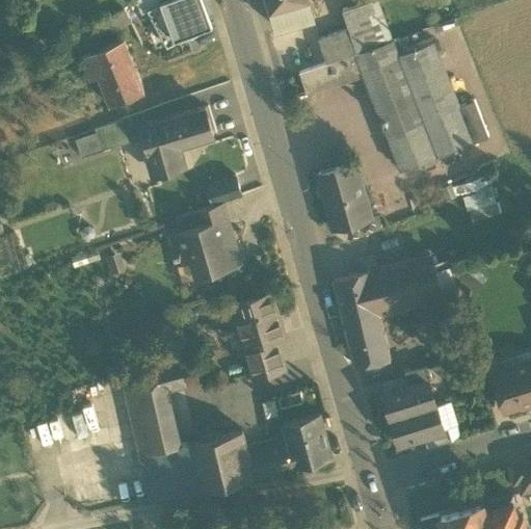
[(143,17),(149,14),(148,12),(171,0),(140,0),(135,3),(143,17)]
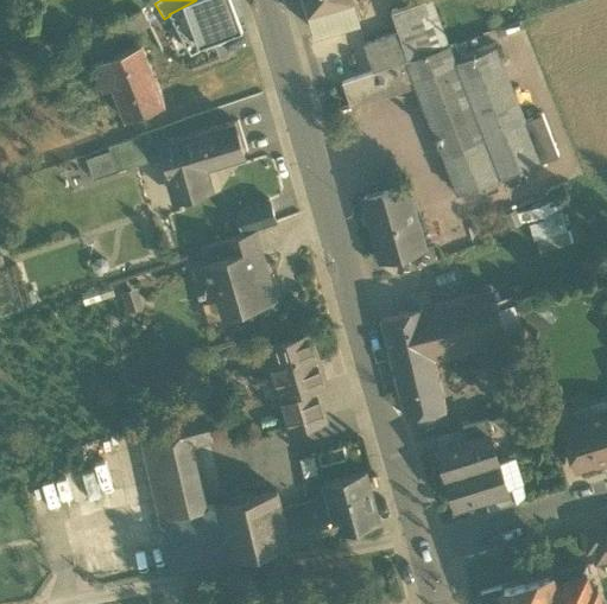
[(170,16),(193,57),(226,38),(241,29),(226,0),(208,0),(201,5),(197,0),(196,0),(169,14),(170,16)]
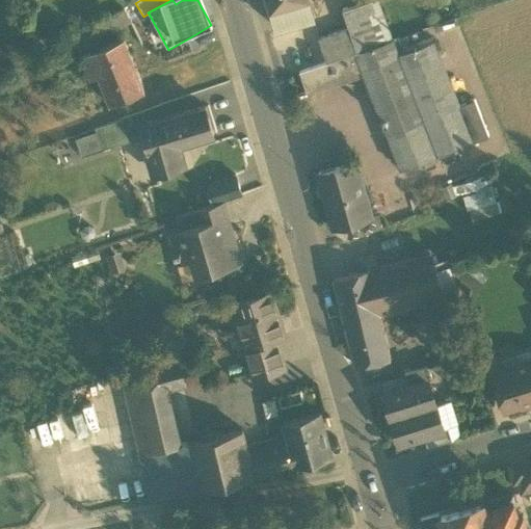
[(203,0),(173,0),(176,4),(182,0),(197,0),(211,25),(197,33),(213,27),(203,0)]
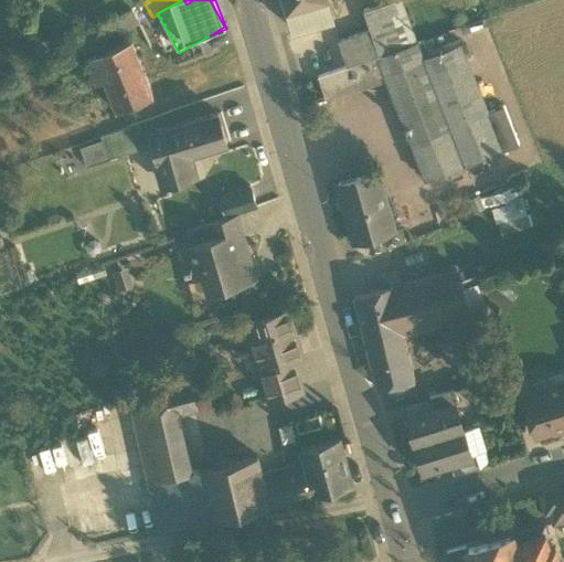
[(327,1),(326,0),(283,0),(287,13),(327,1)]
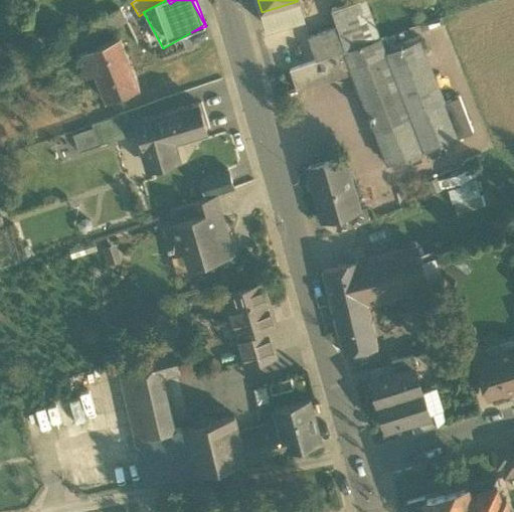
[(262,12),(268,29),(304,18),(298,1),(262,12)]
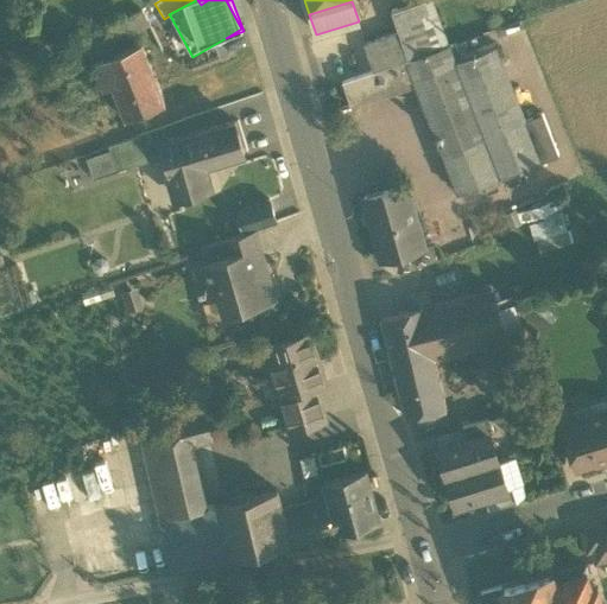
[(366,46),(375,74),(410,62),(449,48),(430,1),(392,14),(399,35),(366,46)]
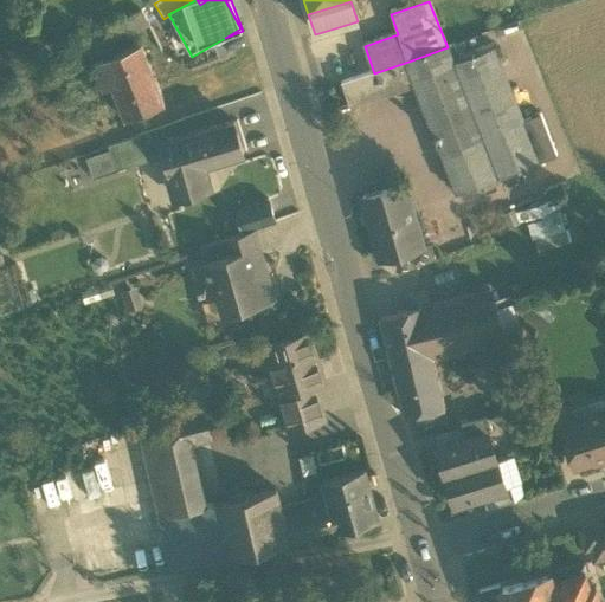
[(500,40),(452,59),(483,137),(531,120),(500,40)]
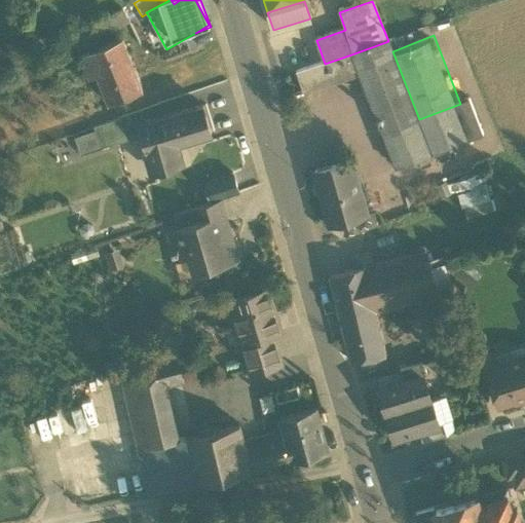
[(89,53),(110,105),(143,91),(122,40),(89,53)]
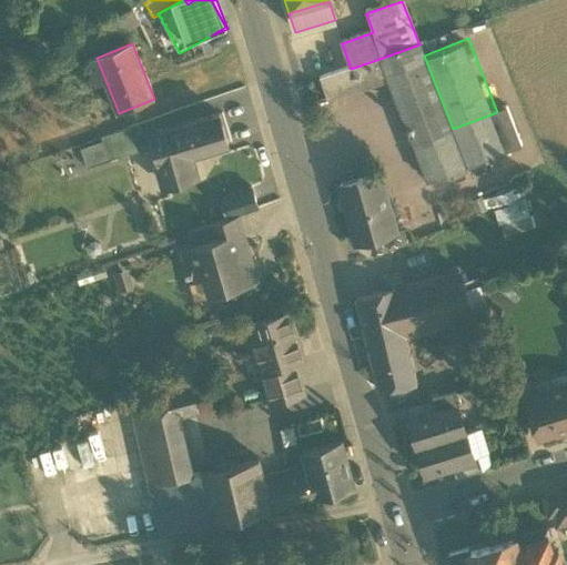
[(455,134),(453,129),(424,56),(419,44),(383,58),(388,77),(387,77),(416,150),(455,134)]
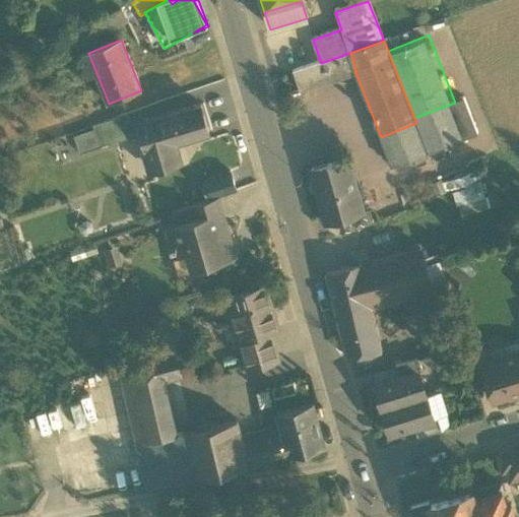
[(297,71),(303,88),(324,80),(326,86),(335,83),(333,77),(354,70),(355,70),(350,53),(321,63),(297,71)]
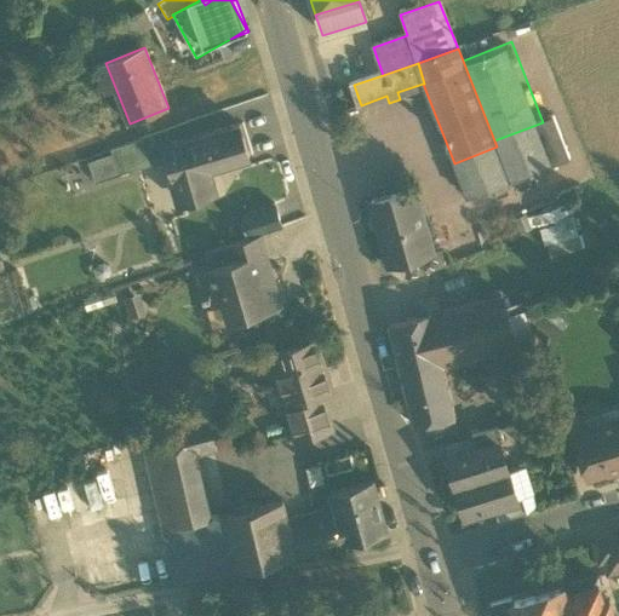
[(552,119),(543,122),(494,140),(497,147),(454,163),(469,200),(569,160),(552,119)]
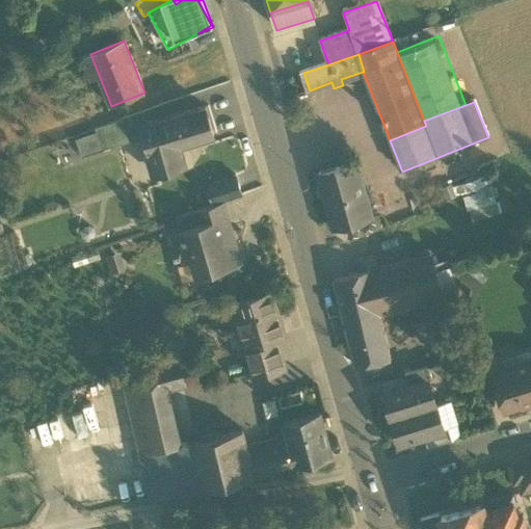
[(143,129),(151,155),(157,175),(165,172),(186,165),(181,147),(214,136),(207,109),(143,129)]
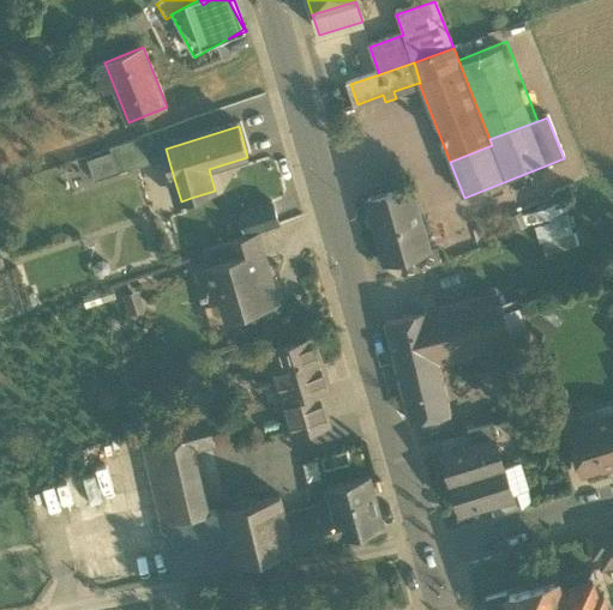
[(113,153),(119,175),(150,164),(142,139),(110,149),(113,153)]
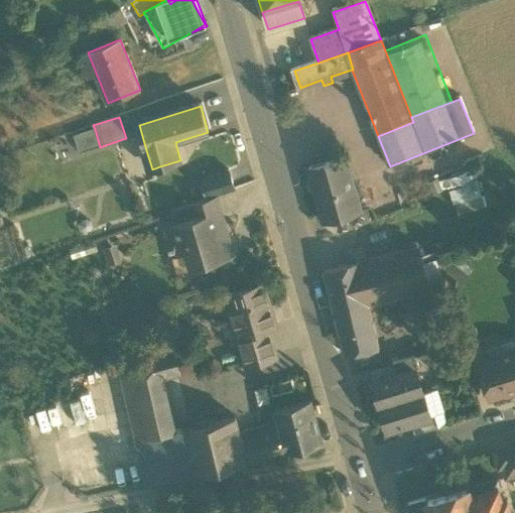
[(80,153),(100,147),(95,129),(75,136),(80,153)]
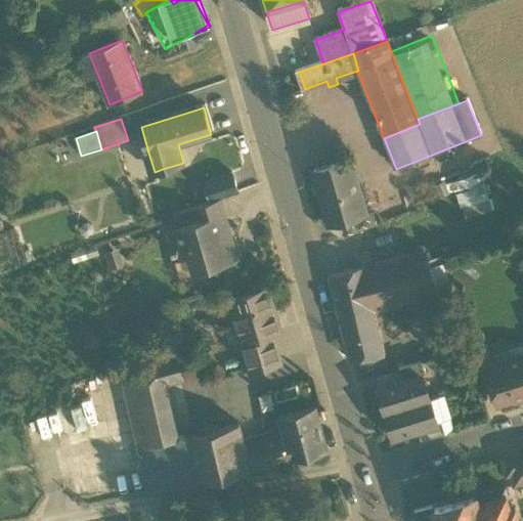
[(151,173),(155,172),(148,153),(145,153),(151,173)]
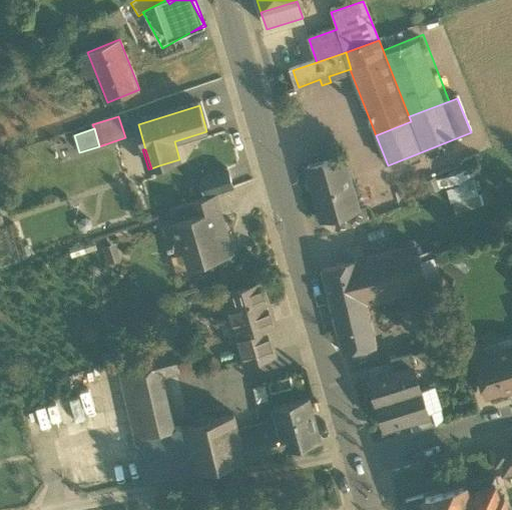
[(307,169),(321,220),(330,218),(358,210),(354,197),(350,181),(348,174),(344,159),(307,169)]
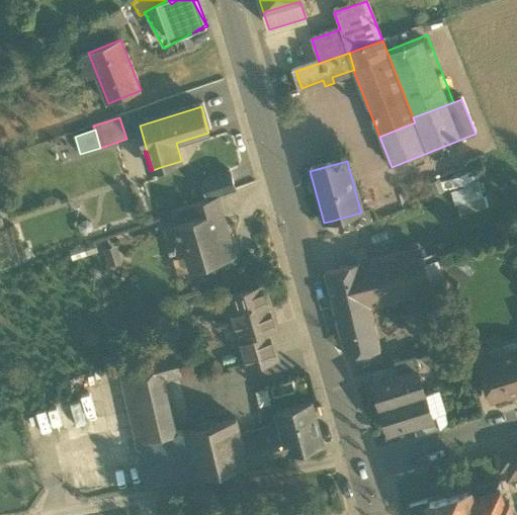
[(198,223),(200,229),(225,222),(218,198),(218,197),(237,191),(230,172),(202,181),(209,200),(194,205),(198,223)]
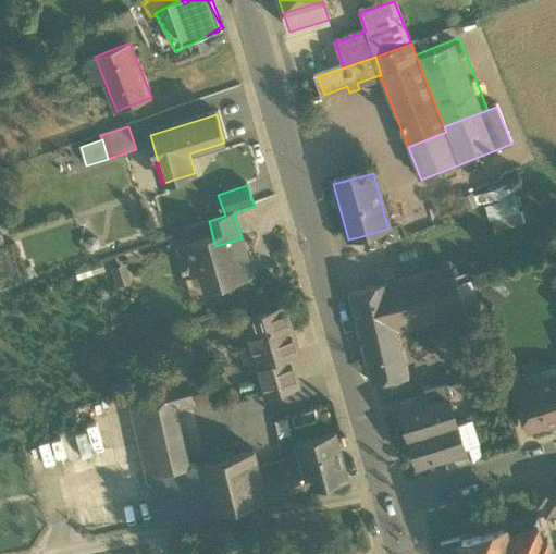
[(378,189),(380,197),(385,196),(387,196),(385,187),(378,189)]
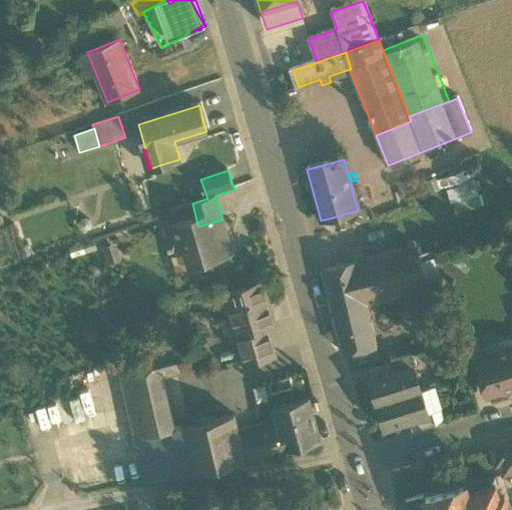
[(350,181),(354,197),(363,195),(355,180),(350,181)]
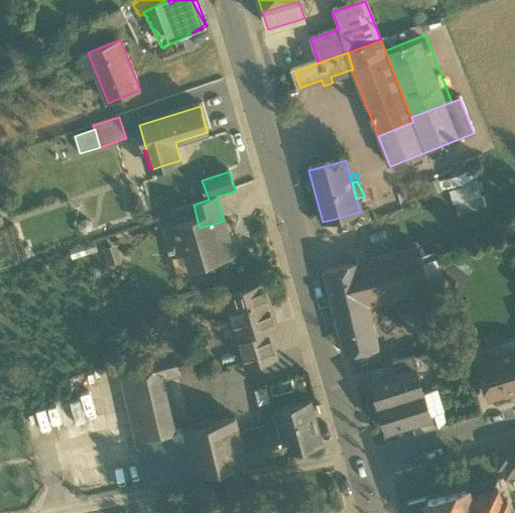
[(467,202),(467,203),(478,201),(474,181),(463,183),(465,191),(467,202)]
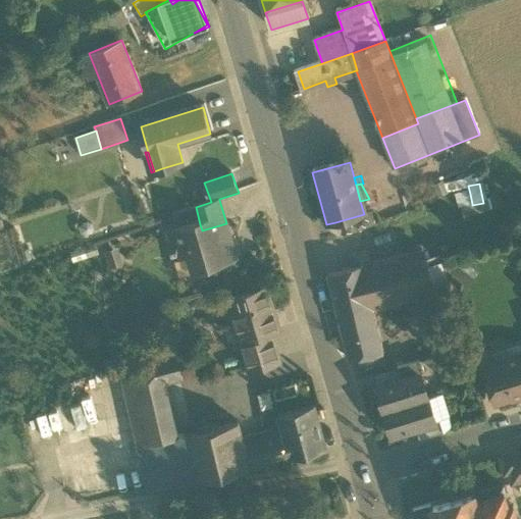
[(454,198),(457,208),(472,204),(470,194),(454,198)]
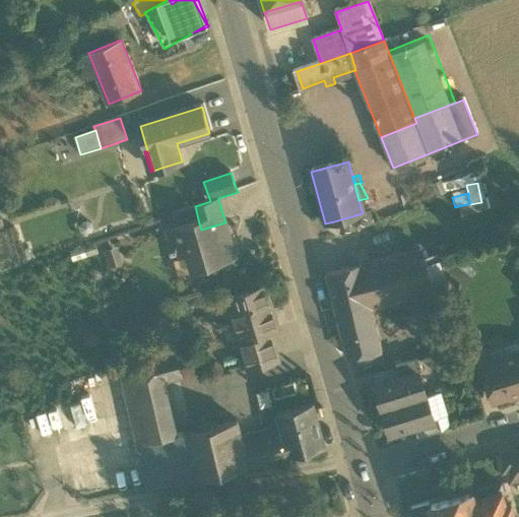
[(372,196),(368,198),(359,200),(363,213),(370,211),(376,210),(372,196)]
